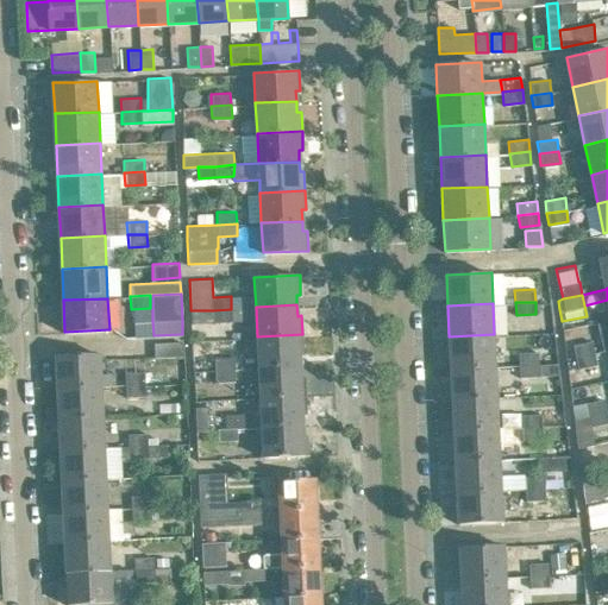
[(213,310),(213,322),(232,321),(231,309),(213,310)]
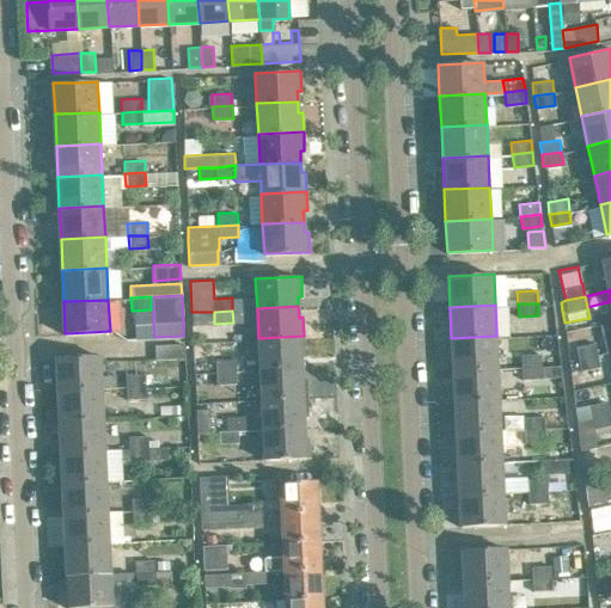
[(305,356),(304,336),(258,338),(260,368),(301,367),(300,356),(305,356)]
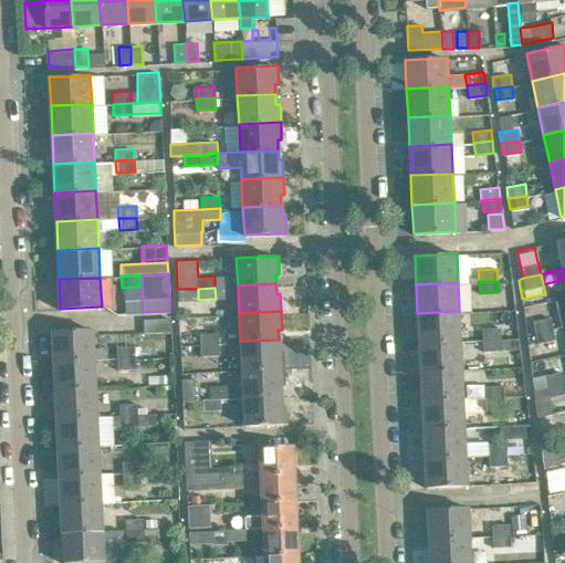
[(460,340),(459,311),(417,313),(418,342),(460,340)]
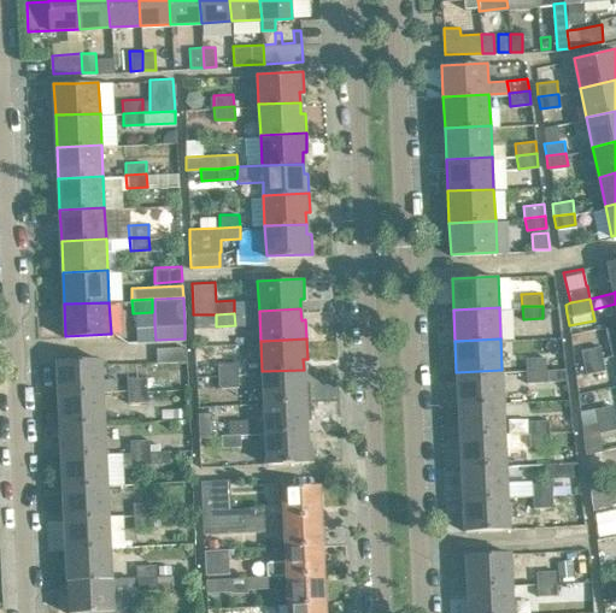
[(599,345),(580,349),(582,361),(602,357),(599,345)]
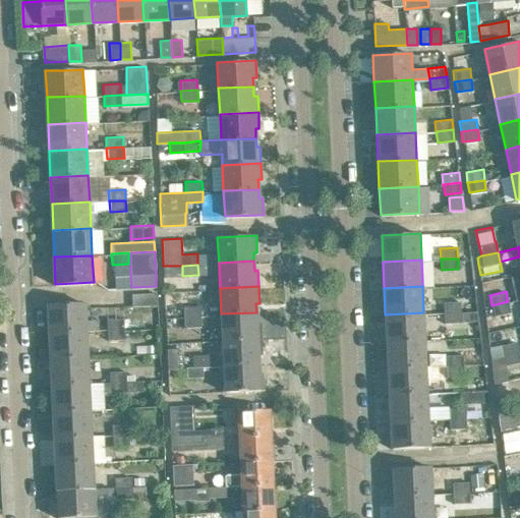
[(157,304),(156,292),(131,293),(132,305),(157,304)]
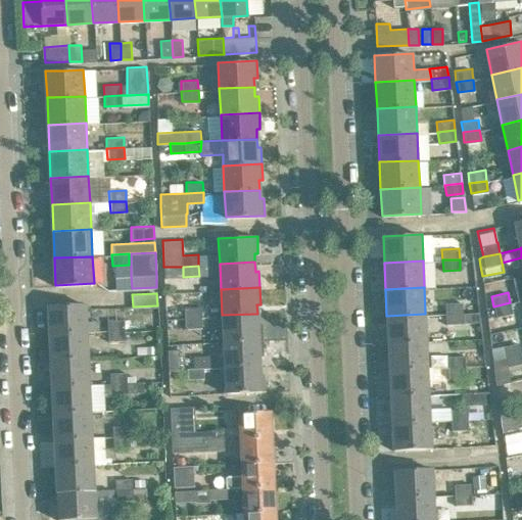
[(462,301),(444,302),(445,313),(462,312),(462,301)]
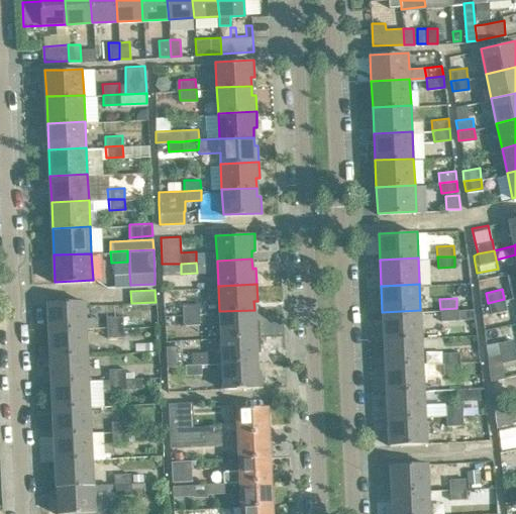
[(506,309),(504,299),(488,303),(490,313),(506,309)]
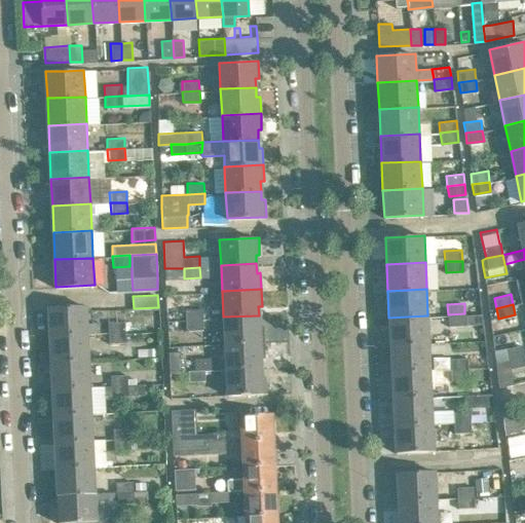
[(87,332),(86,310),(86,305),(47,307),(49,334),(87,332)]
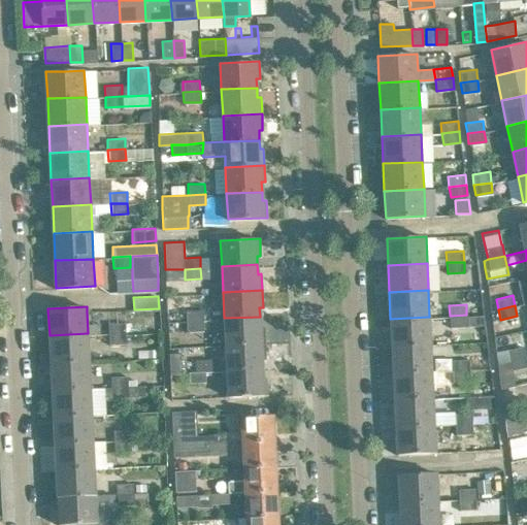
[(203,308),(186,309),(186,320),(203,319),(203,308)]
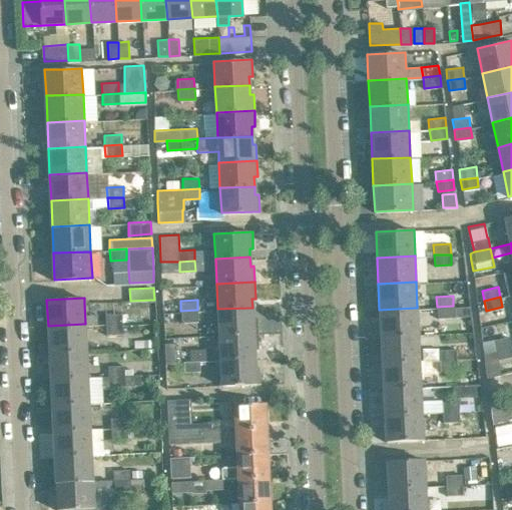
[(453,317),(453,306),(437,307),(437,318),(453,317)]
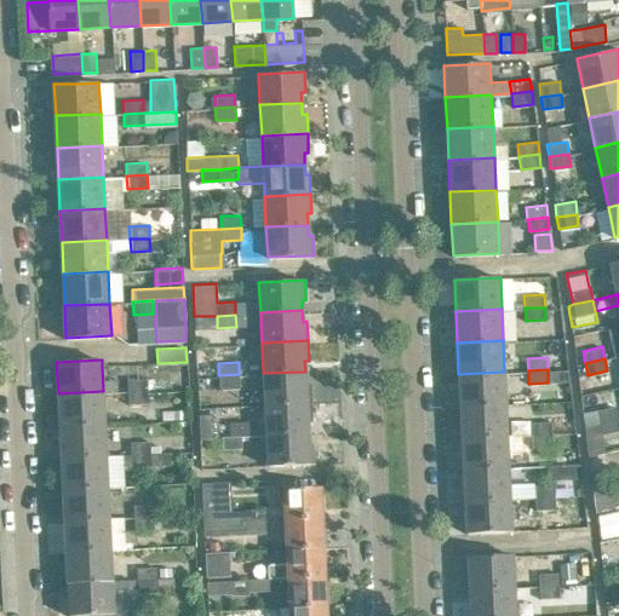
[(305,383),(305,372),(263,373),(264,404),(310,402),(310,381),(305,383)]
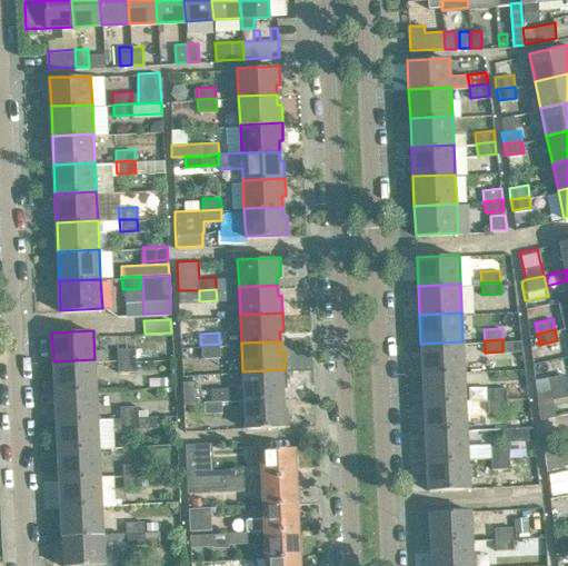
[(465,370),(462,341),(420,344),(422,373),(465,370)]
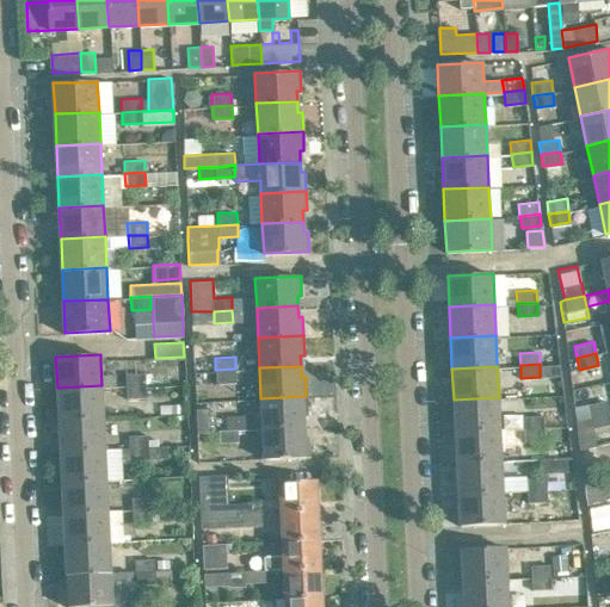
[(235,382),(235,369),(215,370),(216,383),(235,382)]
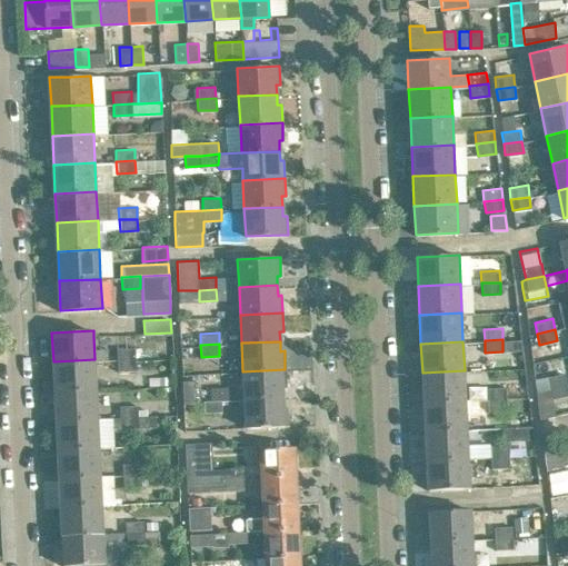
[(136,358),(135,347),(117,348),(117,359),(136,358)]
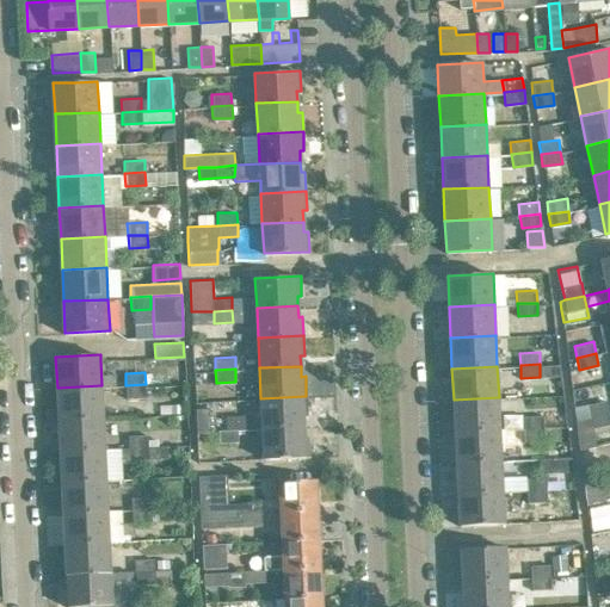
[(146,397),(146,384),(125,385),(127,397),(146,397)]
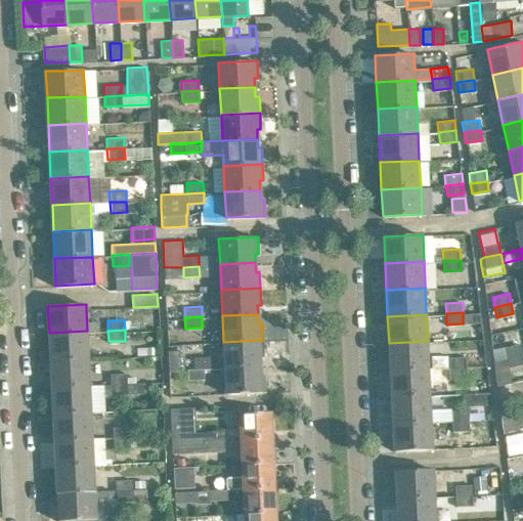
[(88,357),(87,331),(49,333),(50,359),(88,357)]
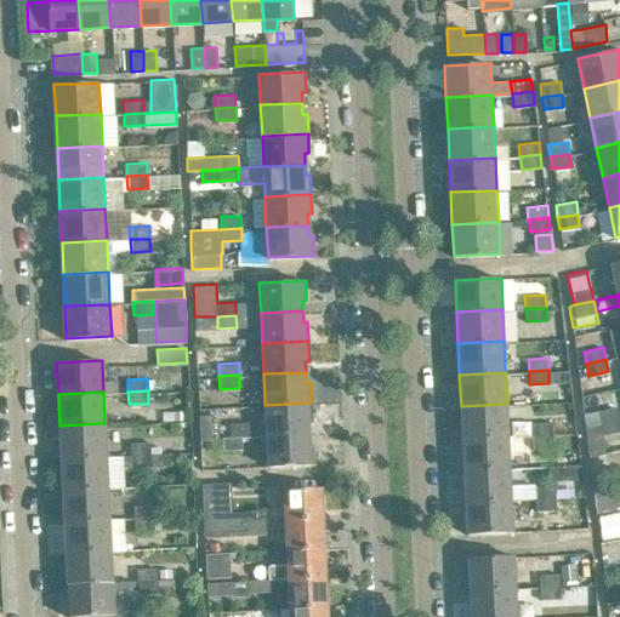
[(312,421),(311,403),(265,405),(267,434),(308,433),(308,422),(312,421)]
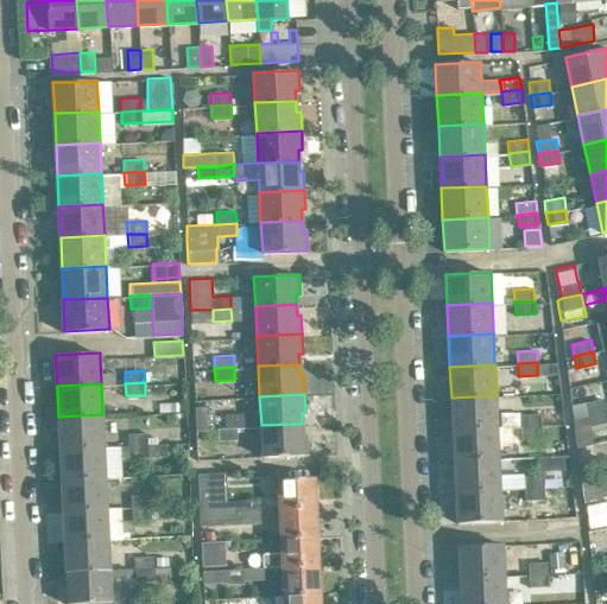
[(498,427),(497,395),(451,398),(453,428),(498,427)]
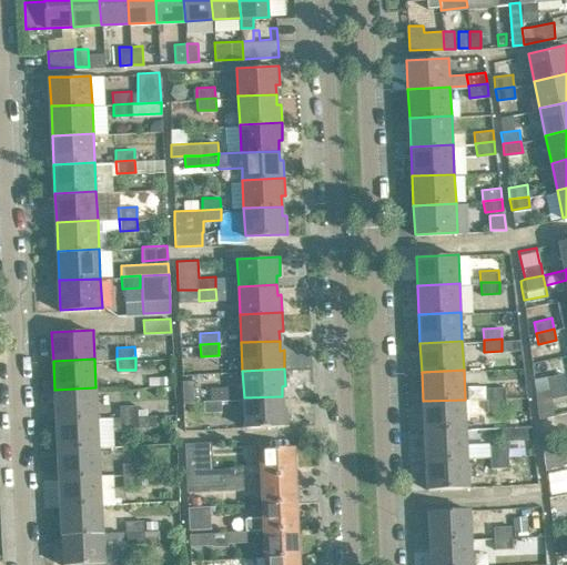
[(545,375),(547,387),(565,383),(563,372),(545,375)]
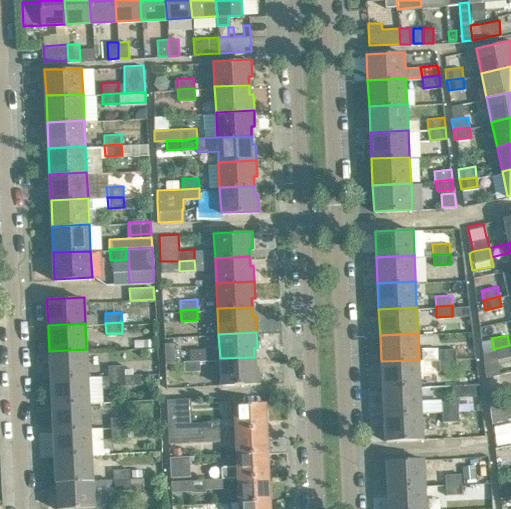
[(163,342),(164,361),(176,360),(175,341),(163,342)]
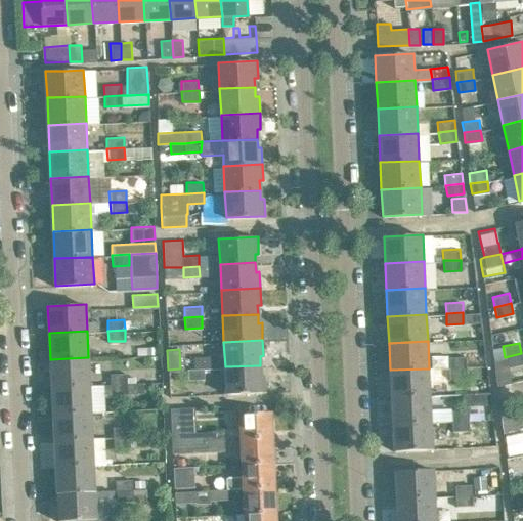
[(522,363),(522,360),(521,353),(505,357),(492,360),(495,385),(511,382),(508,367),(522,363)]
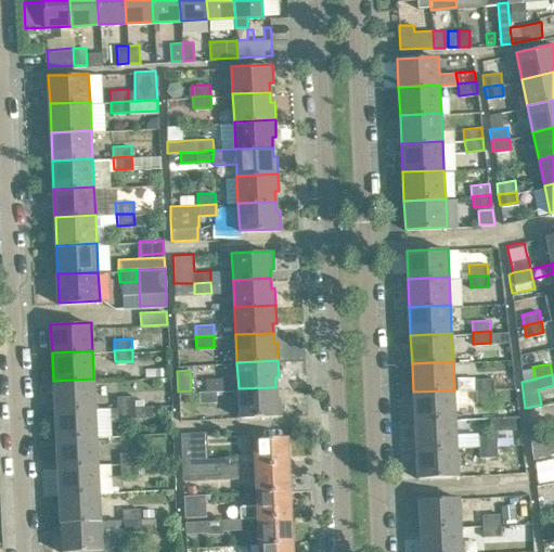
[(514,375),(492,376),(474,377),(475,388),(493,388),(515,387),(514,375)]
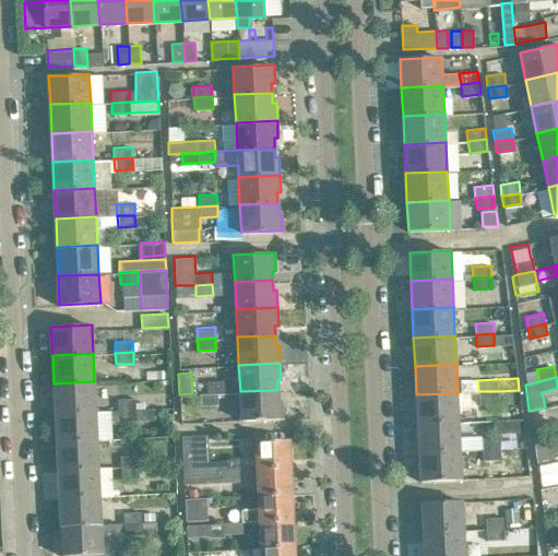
[(95,411),(94,381),(54,383),(55,412),(95,411)]
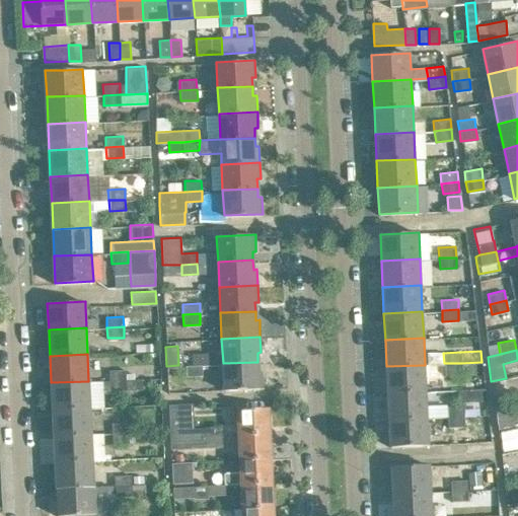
[(257,362),(223,363),(209,364),(210,390),(263,387),(262,370),(257,371),(257,362)]
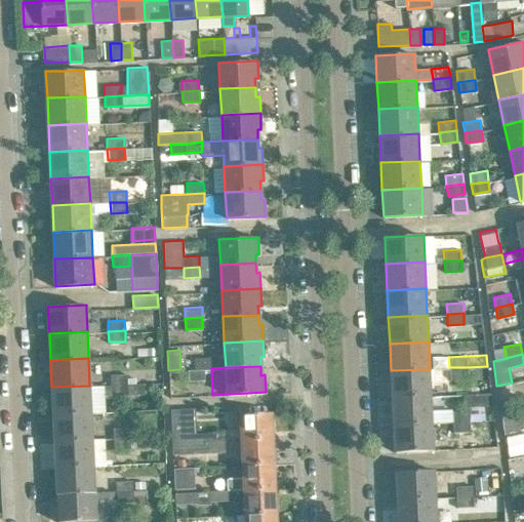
[(468,377),(467,367),(449,367),(450,378),(468,377)]
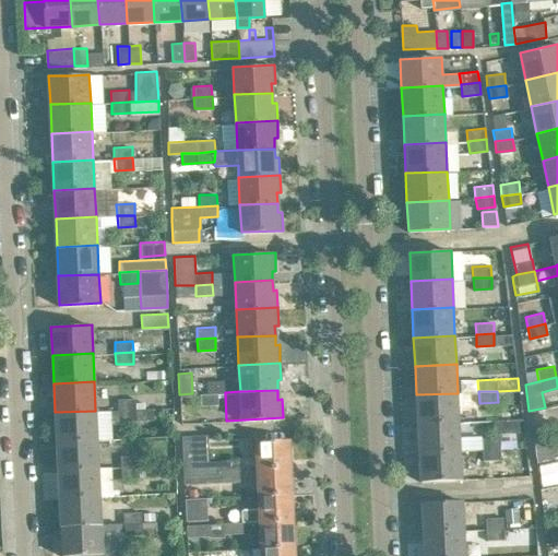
[(217,392),(201,393),(201,405),(218,404),(217,392)]
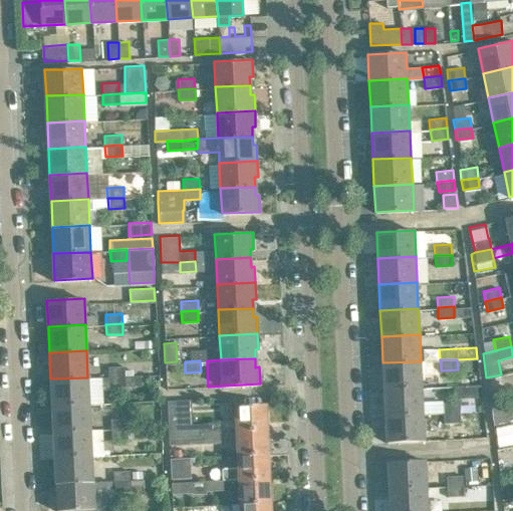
[(422,388),(421,361),(382,362),(383,390),(422,388)]
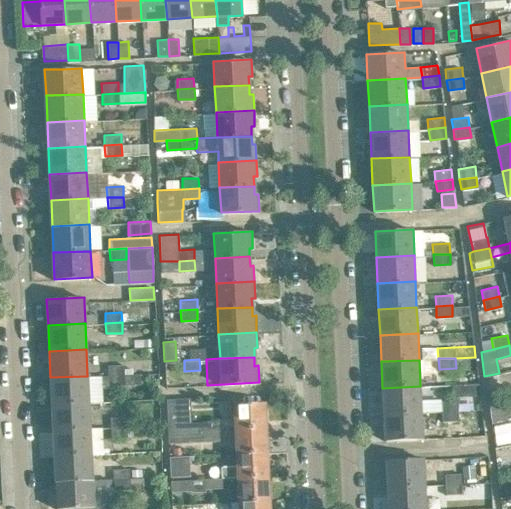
[(125,374),(124,364),(107,365),(108,374),(125,374)]
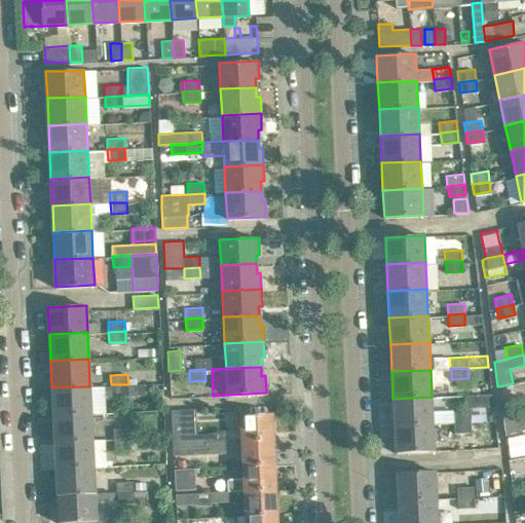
[(144,395),(143,384),(128,384),(111,384),(98,385),(98,397),(128,395),(144,395)]
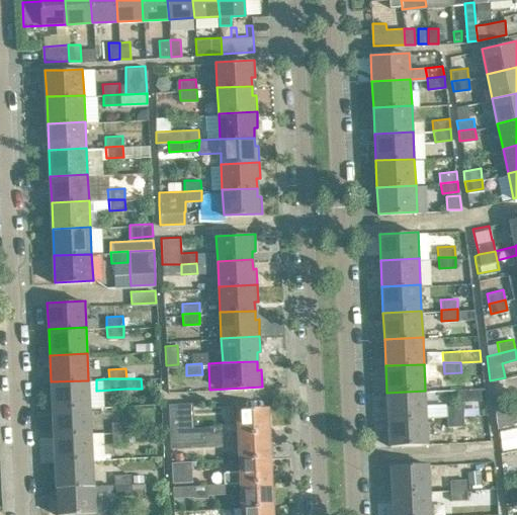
[(90,407),(88,380),(51,381),(53,408),(90,407)]
